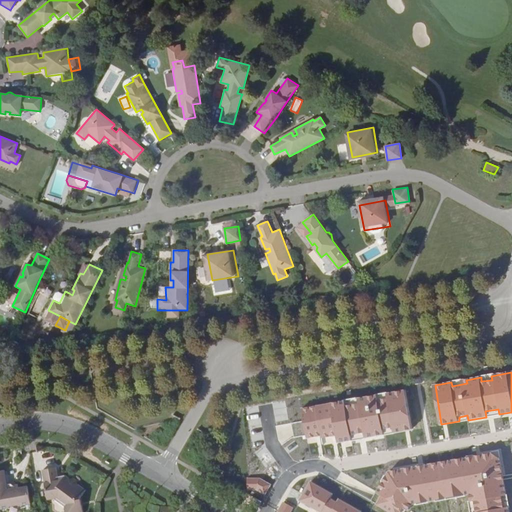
[(347,400),(302,408),(307,439),(321,436),(321,438),(337,436),(338,442),(354,440),(354,435),(364,433),(365,438),(385,434),(384,429),(393,428),(394,433),(412,429),(405,390),(387,393),(387,396),(380,397),(379,394),(357,398),(358,401),(347,403),(347,400)]
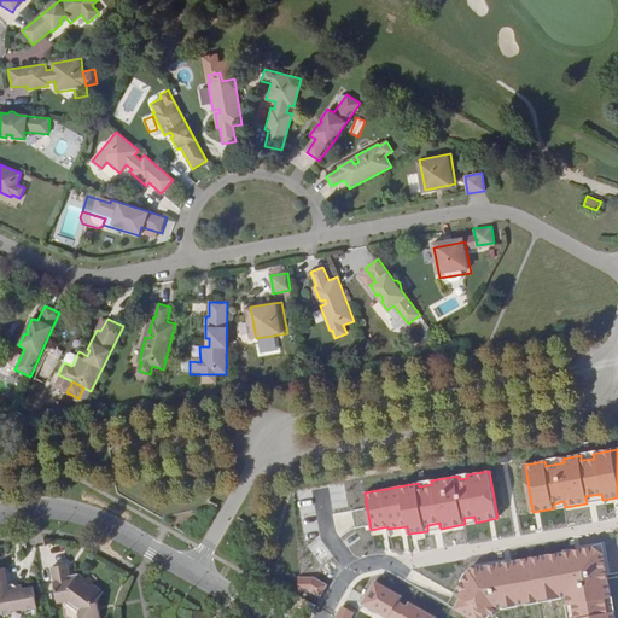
[(616,617),(602,544),(468,569),(455,594),(461,598),(454,610),(470,617),(482,617),(485,612),(565,598),(569,617),(616,617)]
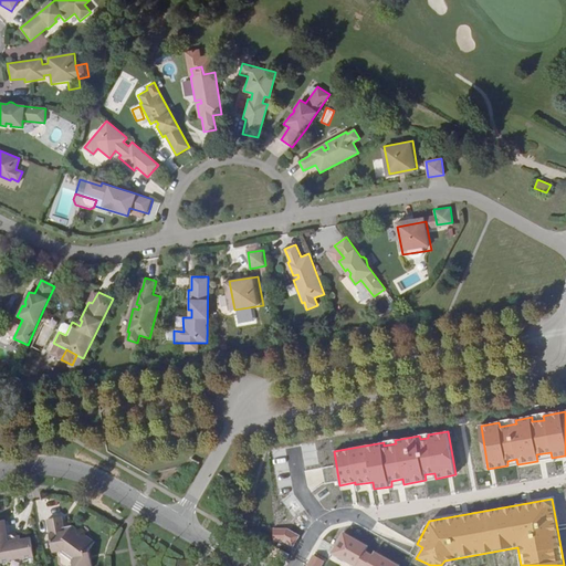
[(60,517),(43,521),(49,552),(56,551),(67,557),(69,565),(87,565),(88,565),(85,547),(91,541),(67,522),(62,527),(60,517)]
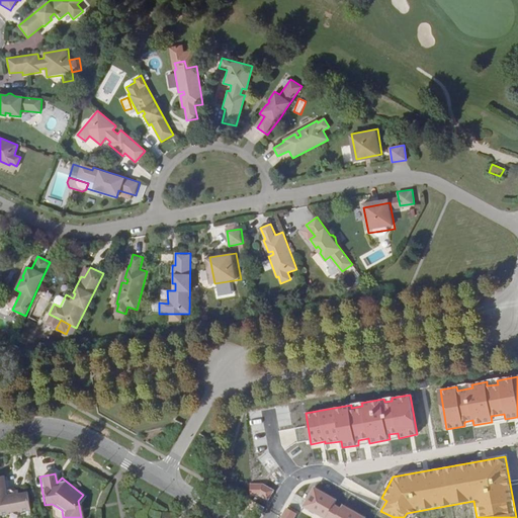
[(2,477),(0,477),(0,517),(28,512),(24,491),(5,495),(2,477)]
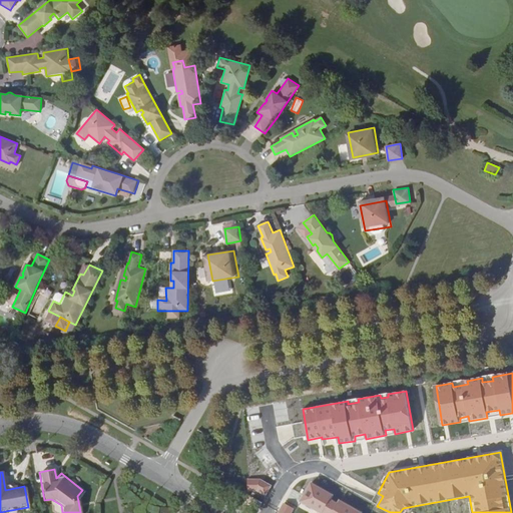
[(261,479),(248,479),(248,490),(258,491),(266,495),(272,486),(261,479)]
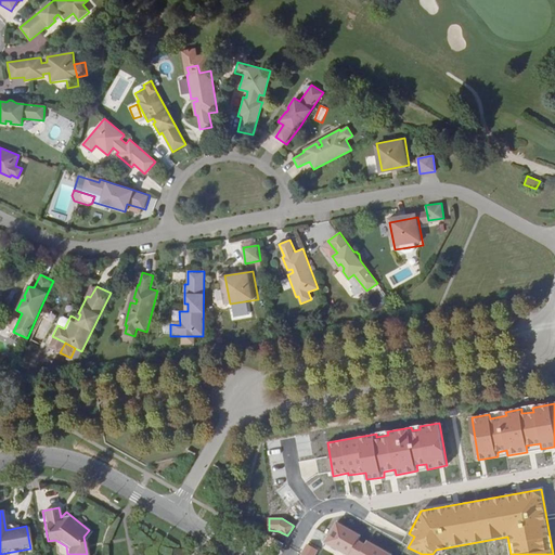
[(392,554),(394,554),(368,540),(365,544),(359,540),(361,536),(337,523),(324,544),(343,554),(392,554)]
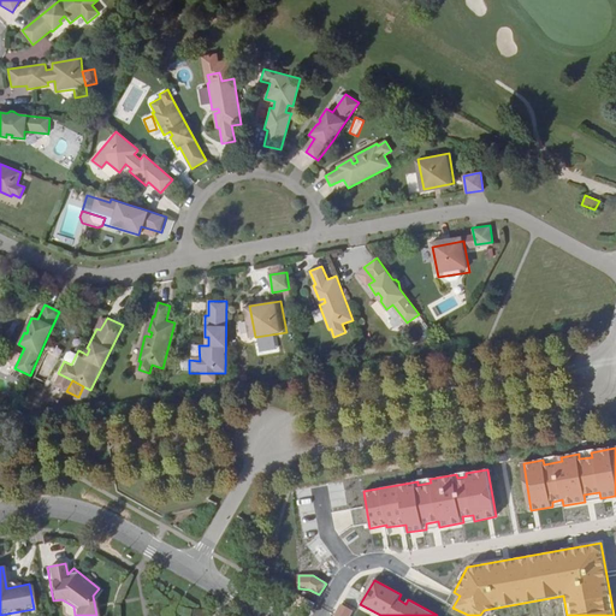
[(349,615),(353,611),(341,605),(335,615),(349,615)]
